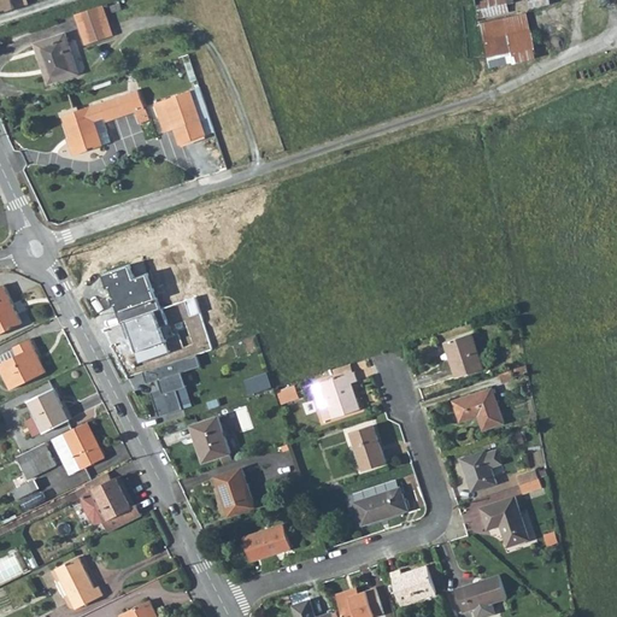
[(0,0),(0,13),(29,4),(27,0),(0,0)]
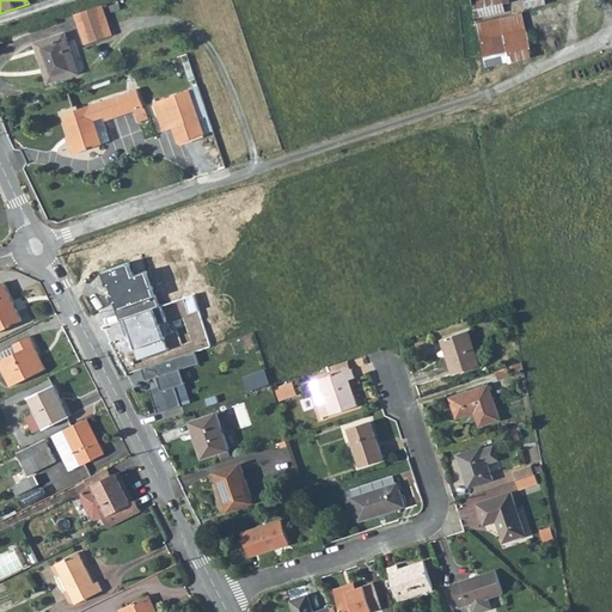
[(510,2),(509,0),(493,0),(472,4),(475,16),(505,10),(503,4),(510,2)]
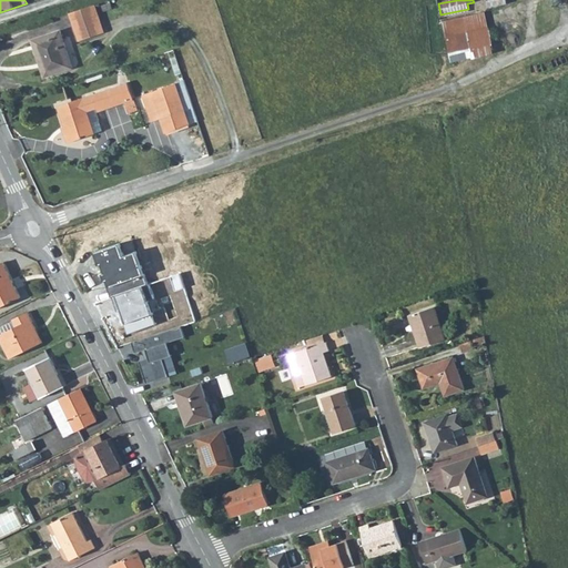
[(78,42),(104,33),(95,4),(68,12),(78,42)]
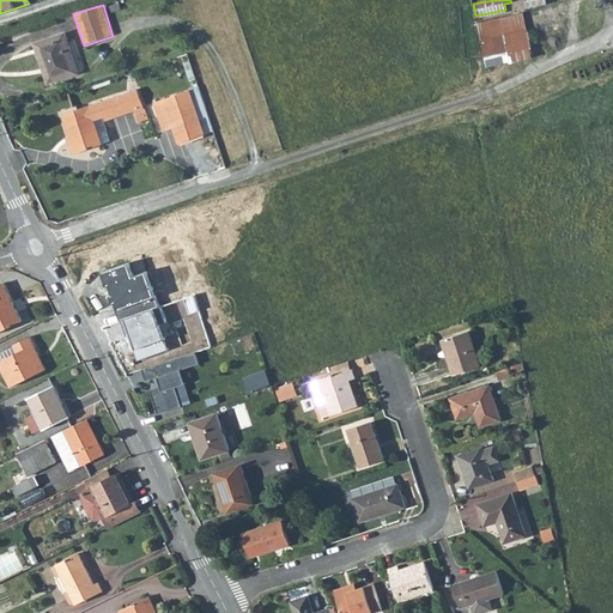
[(522,14),(477,24),(485,66),(529,54),(522,14)]
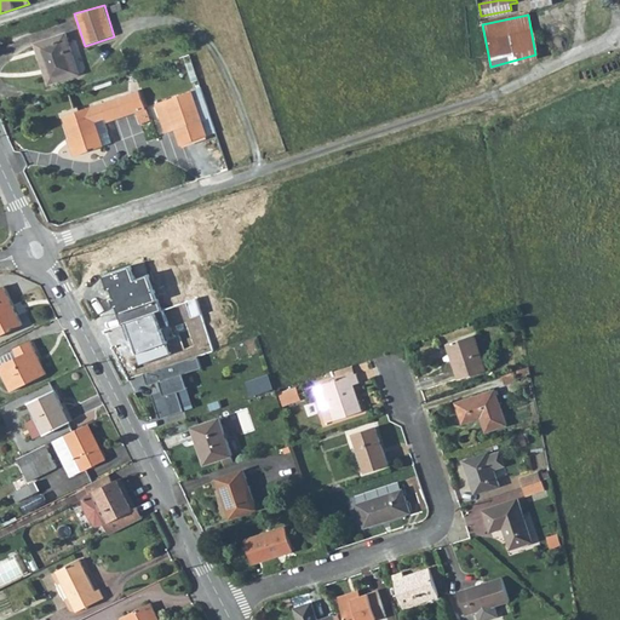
[(64,32),(35,41),(40,56),(44,55),(52,80),(79,72),(64,32)]
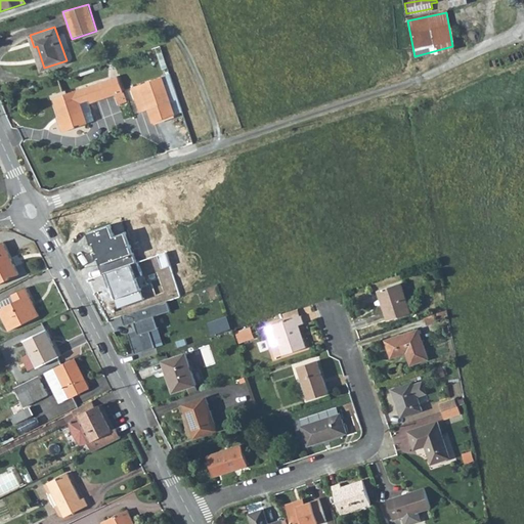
[(41,69),(44,68),(37,46),(34,47),(41,69)]
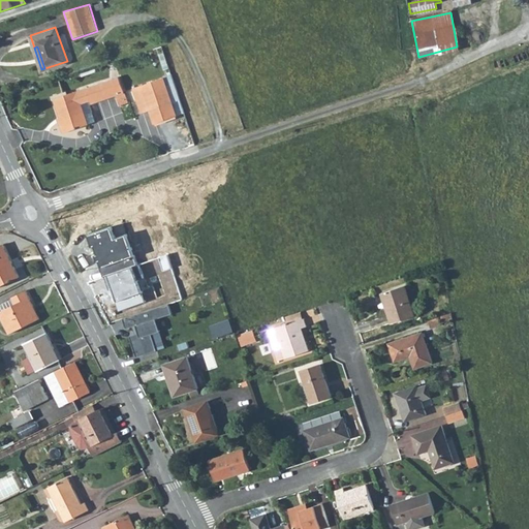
[(146,88),(154,113),(159,126),(180,119),(176,104),(169,88),(167,81),(146,88)]
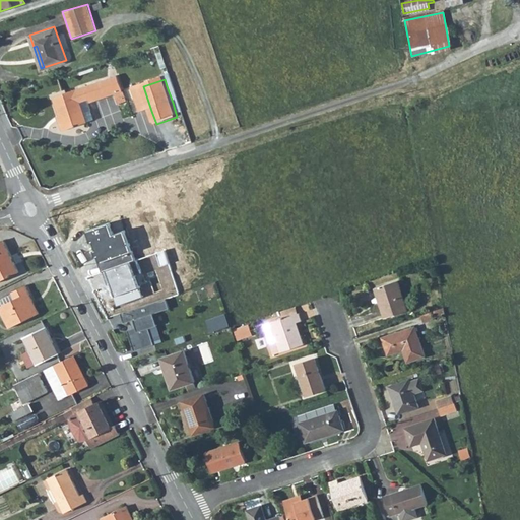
[(98,81),(52,98),(62,129),(83,122),(76,103),(86,99),(87,102),(104,96),(98,81)]
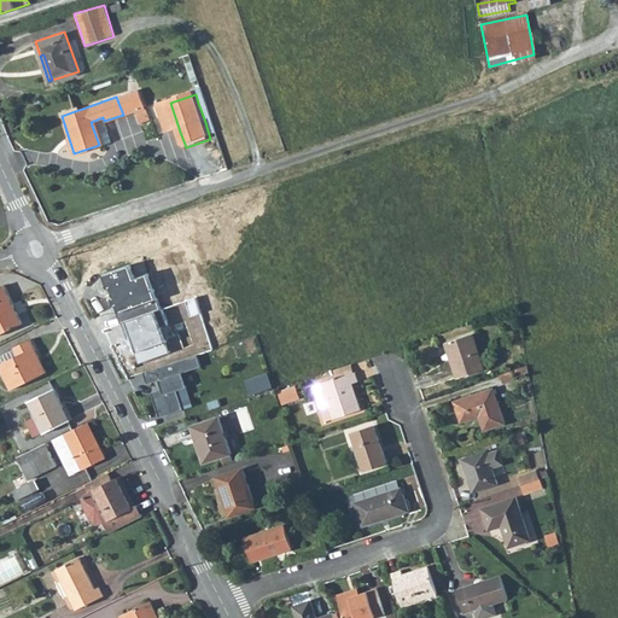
[(210,139),(219,136),(207,100),(198,103),(205,122),(210,139)]
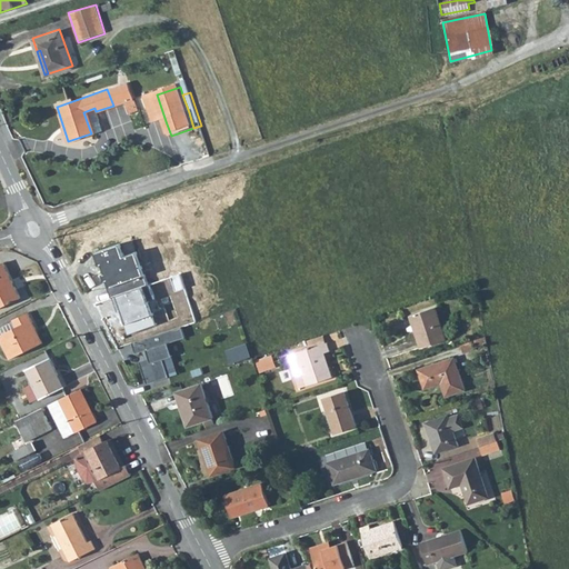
[(147,98),(156,125),(166,121),(157,95),(147,98)]
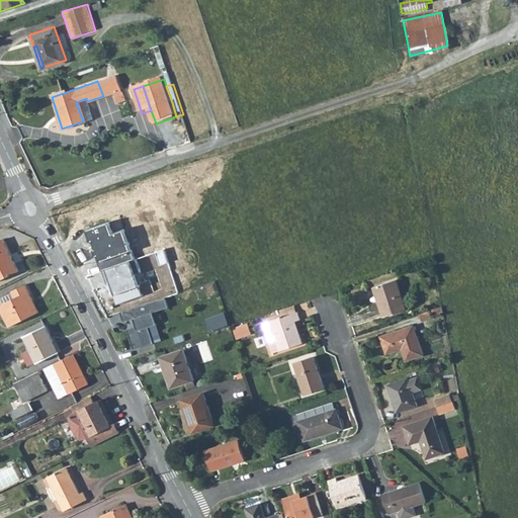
[(114,102),(122,100),(120,92),(111,94),(114,102)]
